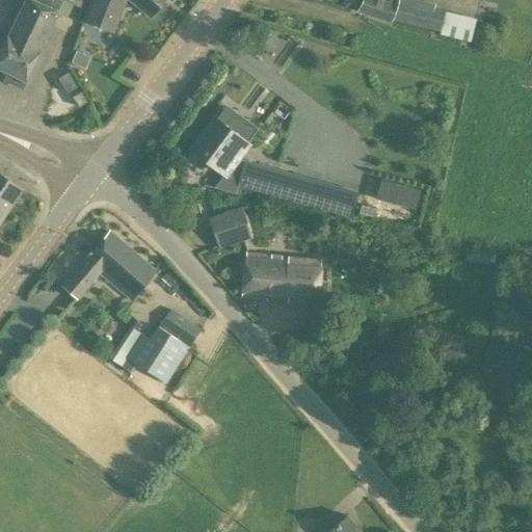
[(24,0),(0,49),(0,70),(6,73),(2,80),(20,89),(23,81),(56,12),(63,0),(79,7),(80,0),(24,0)]
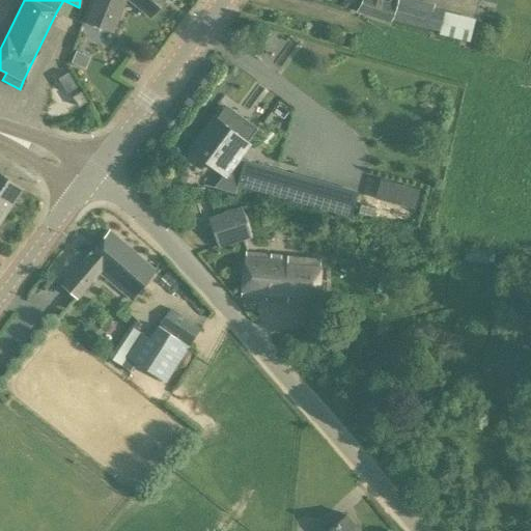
[(91,0),(83,21),(112,31),(124,0),(91,0)]
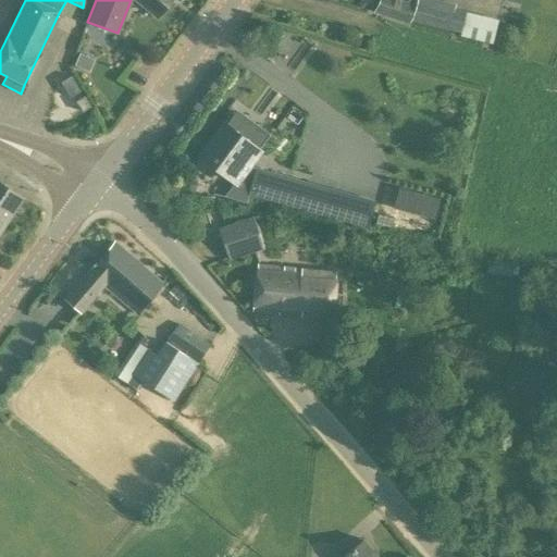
[(136,0),(157,17),(170,0),(136,0)]
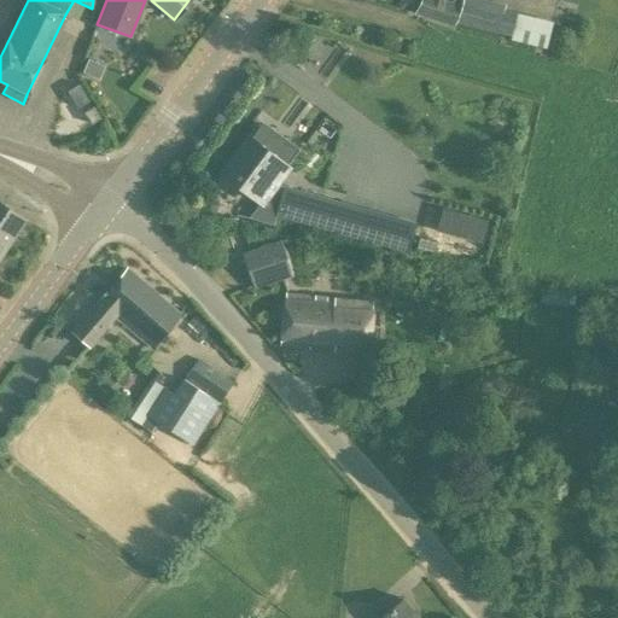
[(544,50),(552,23),(503,10),(505,4),(487,0),(461,0),(461,4),(448,0),(419,0),(414,13),(454,27),(455,24),(511,38),(509,40),(544,50)]
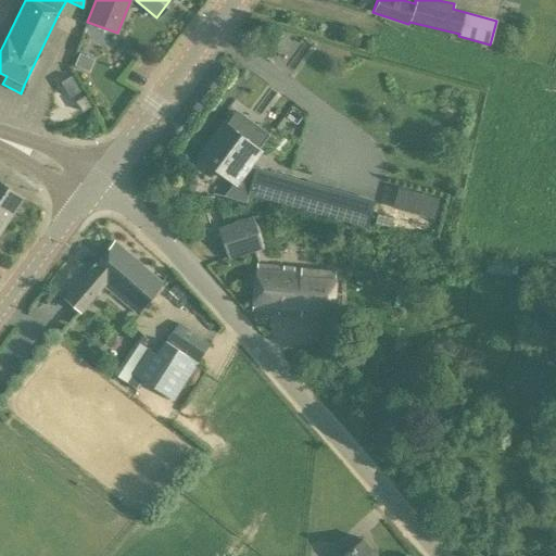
[(76,55),(71,66),(87,74),(92,63),(76,55)]
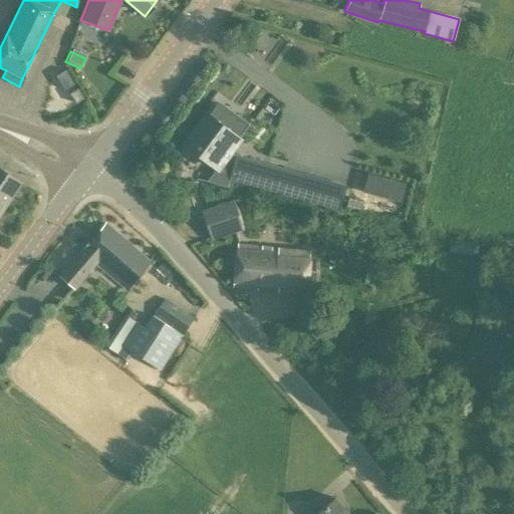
[(66,70),(56,76),(64,90),(74,84),(66,70)]
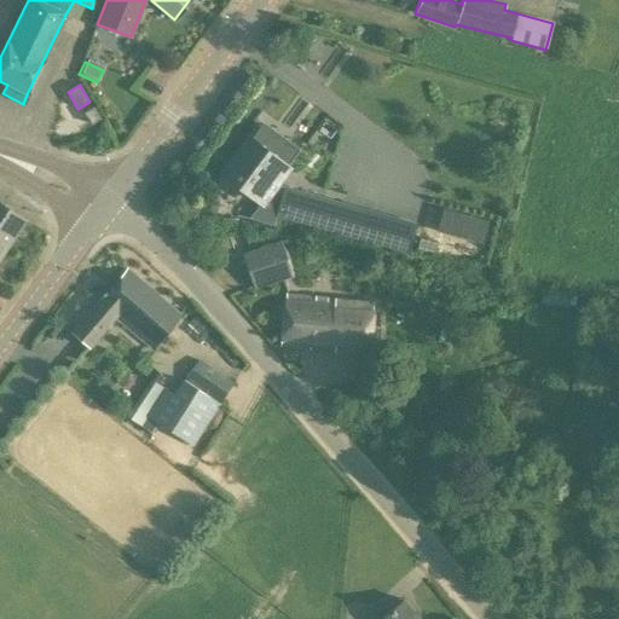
[(100,120),(93,108),(84,113),(91,125),(100,120)]
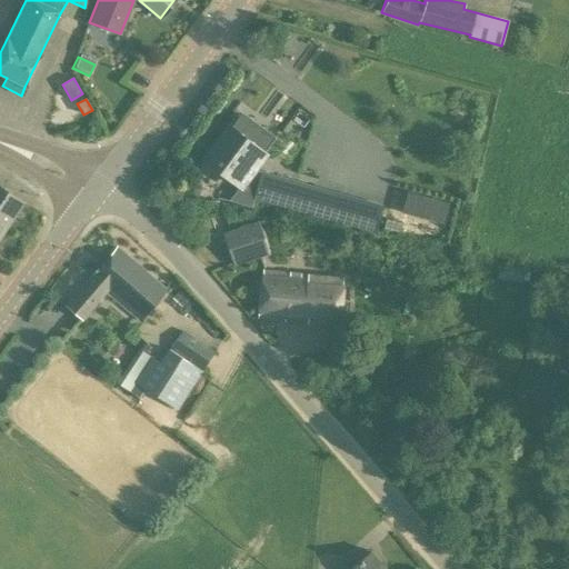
[(203,160),(229,178),(243,189),(268,156),(253,145),(228,127),(203,160)]
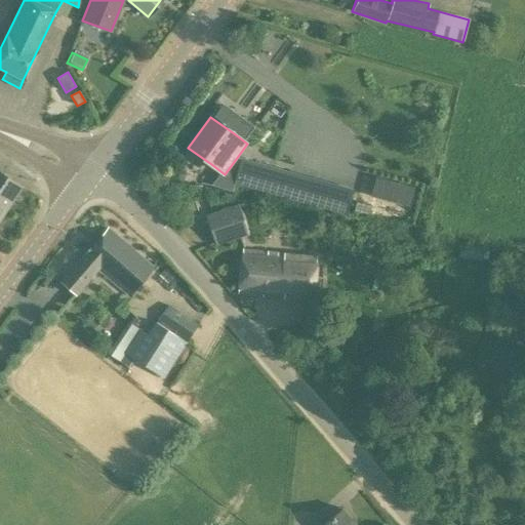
[(233,183),(283,197),(291,171),(241,157),(233,183)]
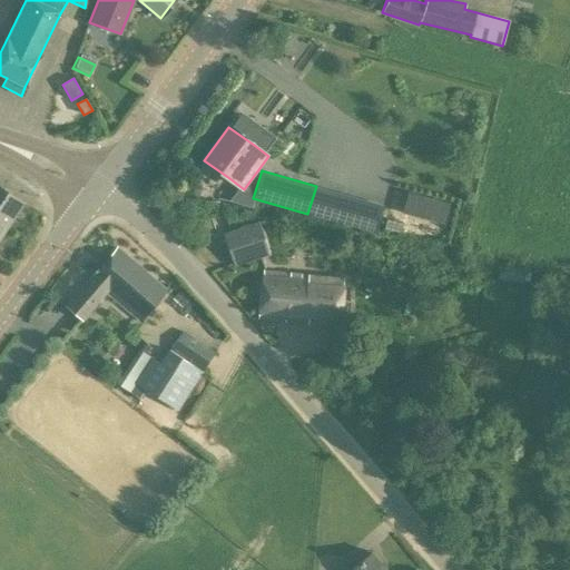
[(0,237),(22,204),(0,188),(0,237)]
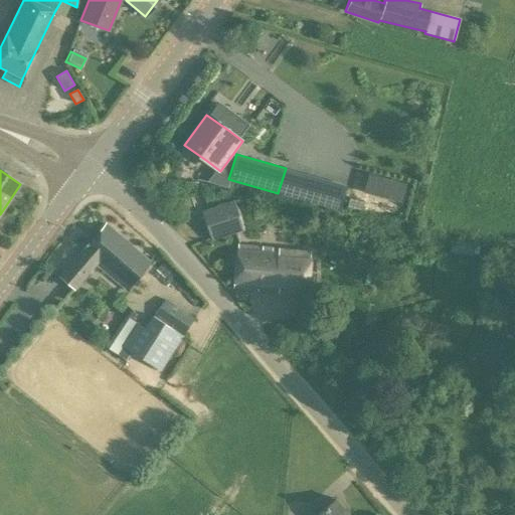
[(210,239),(242,229),(233,202),(201,212),(210,239)]
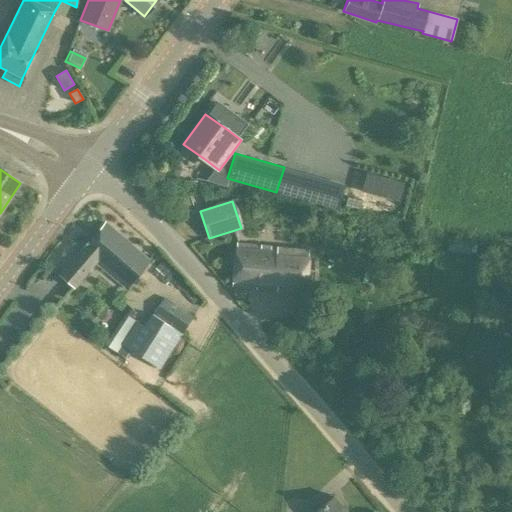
[(74,288),(97,262),(126,288),(148,261),(105,223),(59,275),(74,288)]
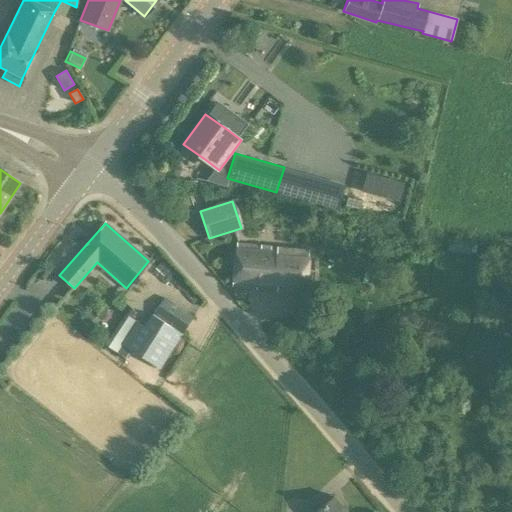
[(472,243),(449,239),(447,250),(470,254),(472,243)]
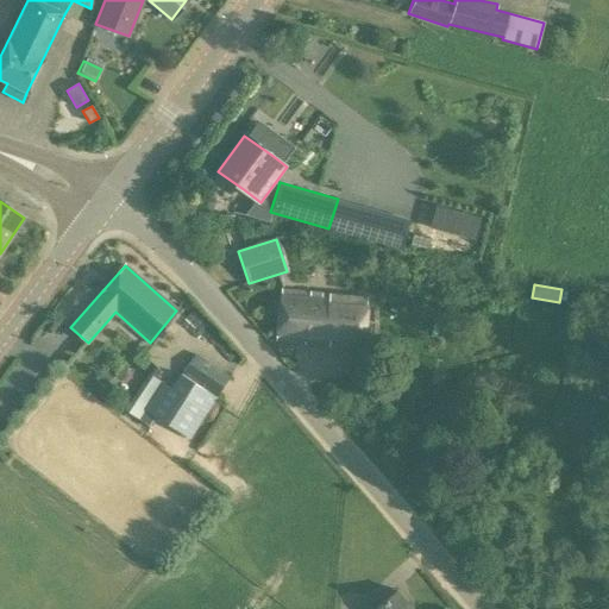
[(360,350),(366,297),(282,288),(276,339),(306,341),(306,340),(330,343),(330,346),(360,350)]
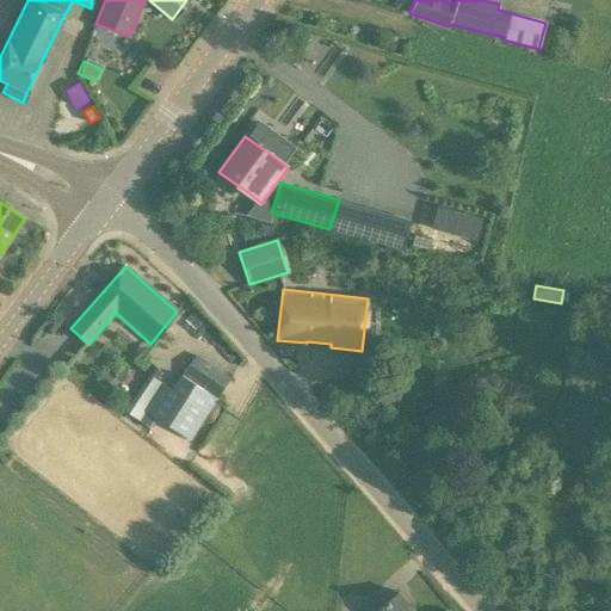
[(216,399),(230,377),(195,355),(180,376),(216,399)]
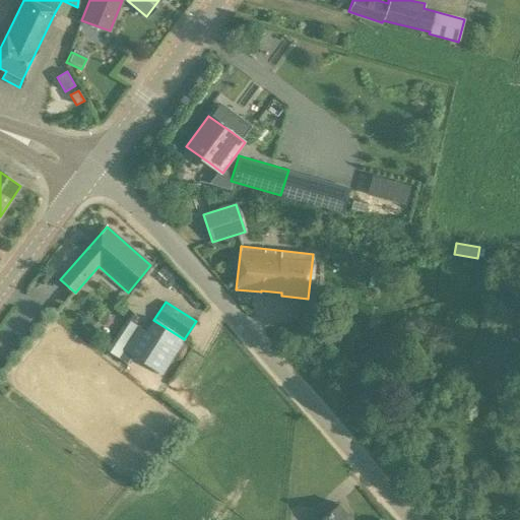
[(129,310),(125,316),(133,322),(138,316),(129,310)]
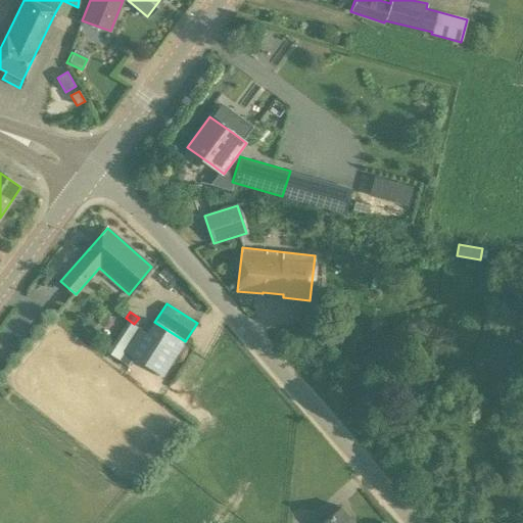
[(126,350),(125,352),(134,359),(162,377),(185,341),(154,322),(147,332),(140,328),(126,350)]
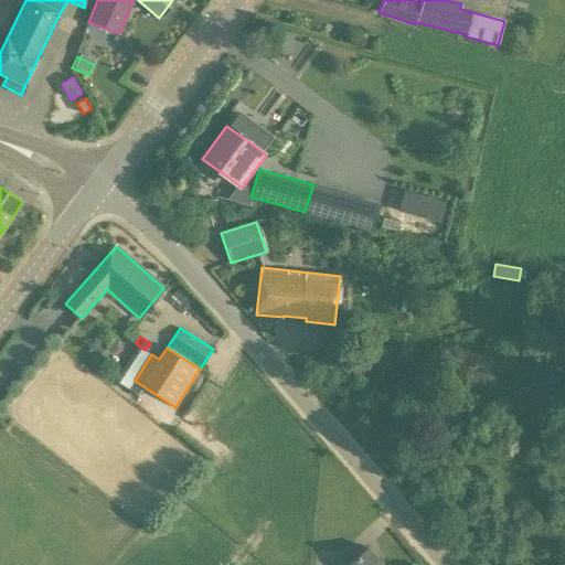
[(136,379),(125,371),(119,380),(130,387),(135,381),(136,379)]
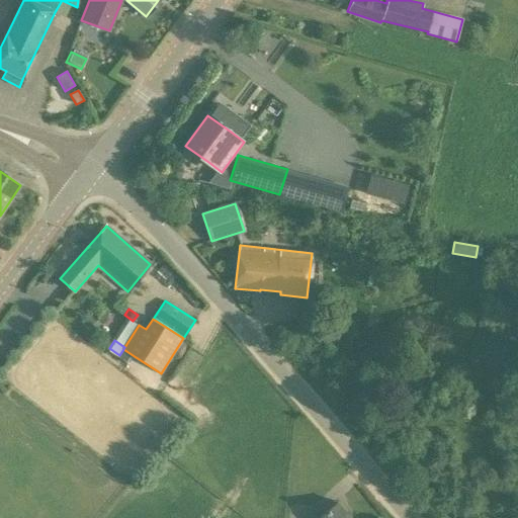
[(351,517),(337,502),(318,517),(351,517)]
